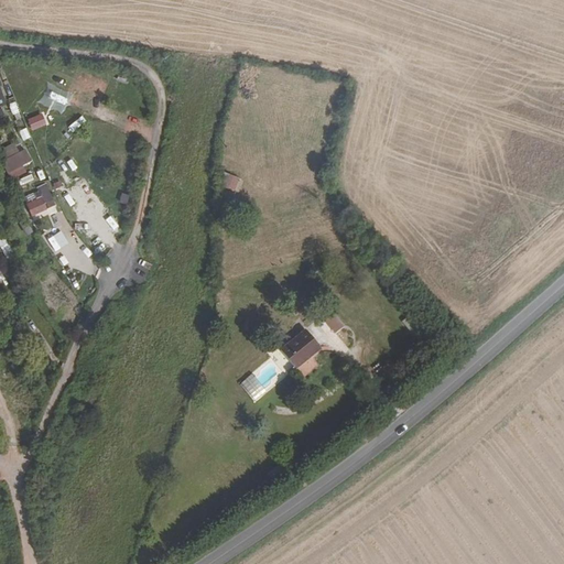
[(49,107),(61,110),(63,105),(51,100),(49,107)]
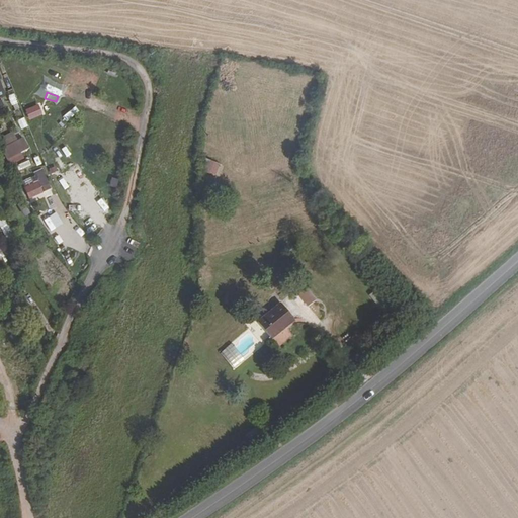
[(29,121),(44,114),(37,104),(24,110),(29,121)]
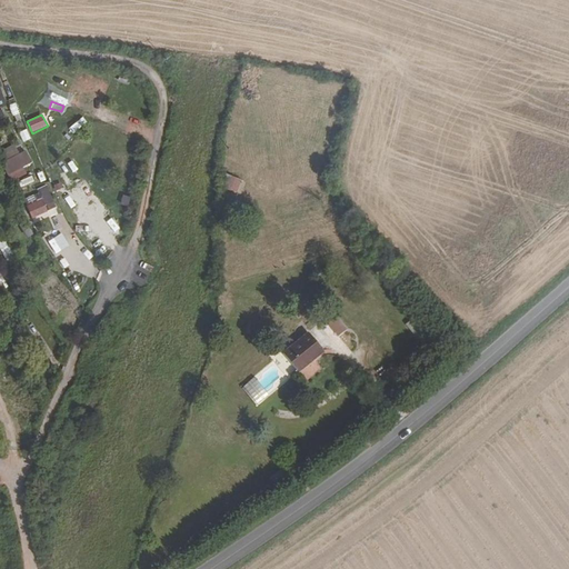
[(0,151),(0,155),(12,181),(27,175),(22,167),(31,163),(26,151),(19,153),(15,145),(0,151)]
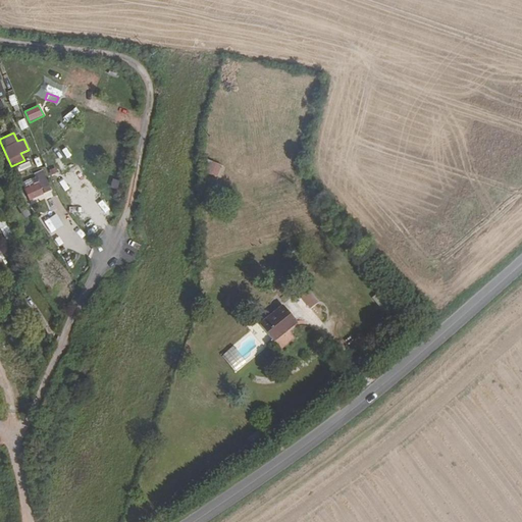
[(202,174),(219,176),(221,163),(204,161),(202,174)]
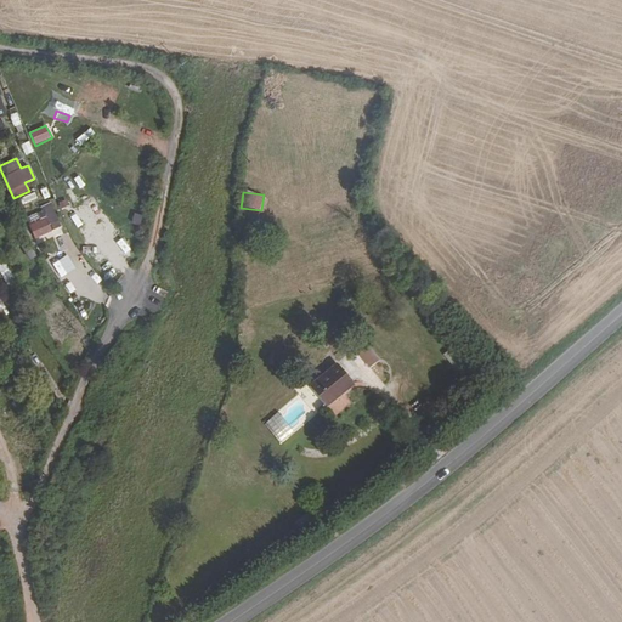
[(41,210),(24,218),(34,239),(62,227),(50,202),(40,205),(41,210)]
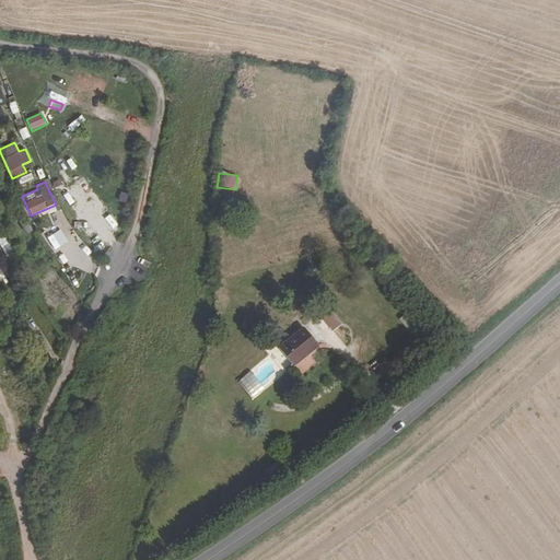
[(0,237),(0,244),(6,255),(12,252),(4,235),(0,237)]
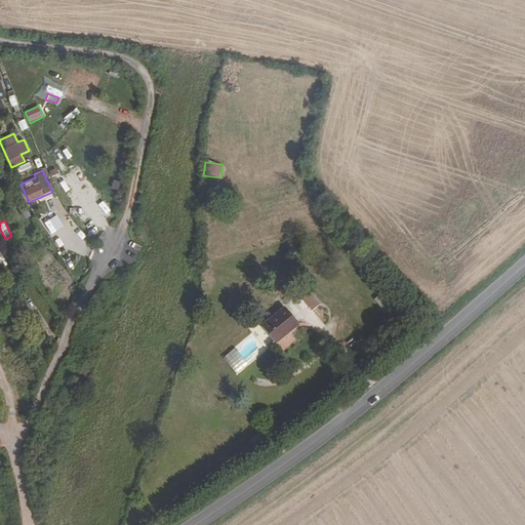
[(307,284),(298,289),(301,294),(314,310),(322,305),(307,284)]
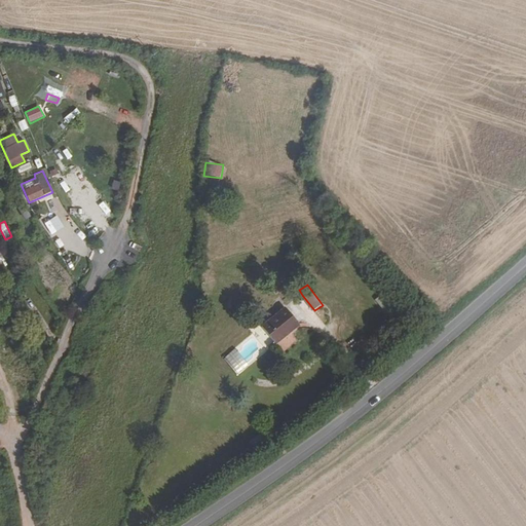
[(299,290),(285,300),(288,304),(302,295),(299,290)]
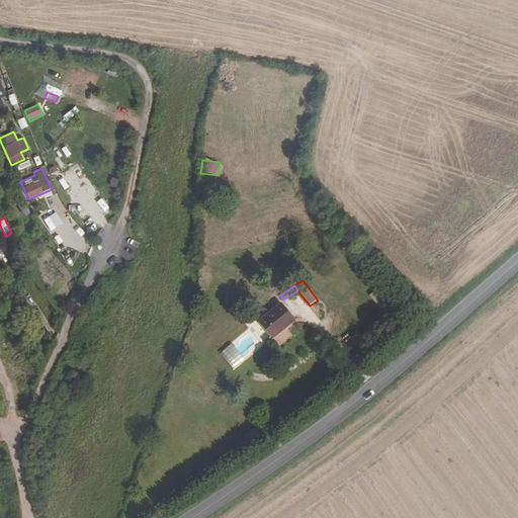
[(296,320),(282,303),(278,306),(276,305),(271,309),(272,310),(259,321),(273,339),(296,320)]
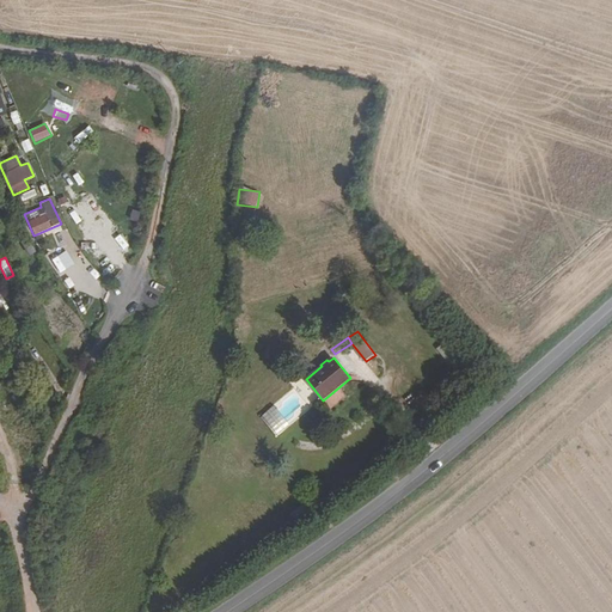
[(259,418),(277,438),(310,408),(292,389),(259,418)]
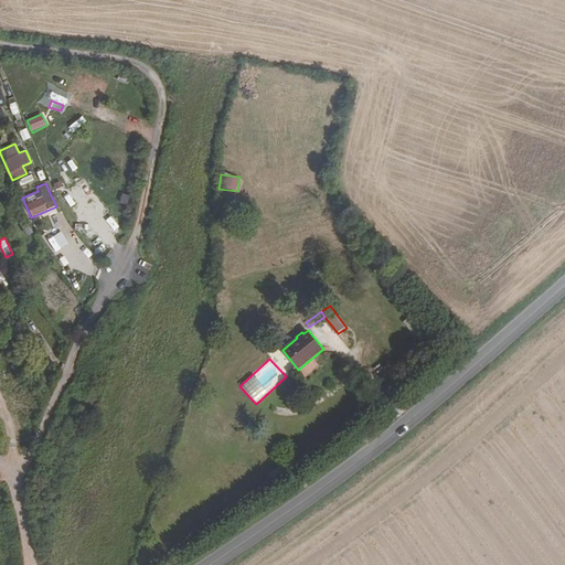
[(304,377),(318,369),(312,360),(299,370),(304,377)]
